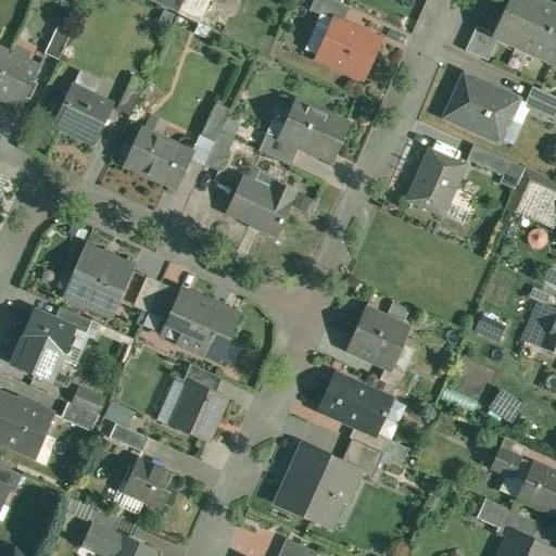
[(209,0),(148,0),(199,23),(209,0)]
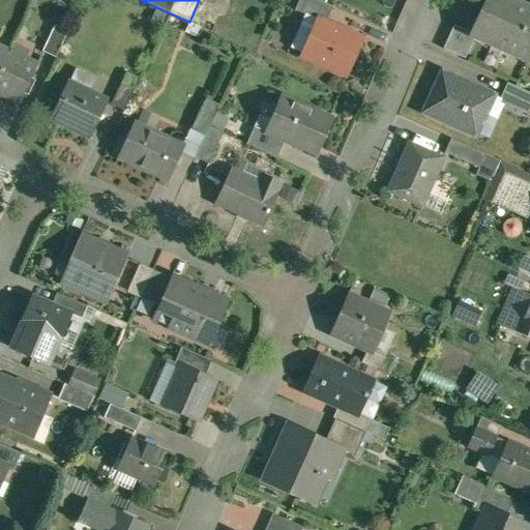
[(333,6),(319,0),(300,0),(296,10),(317,20),(318,19),(326,23),(333,6)]
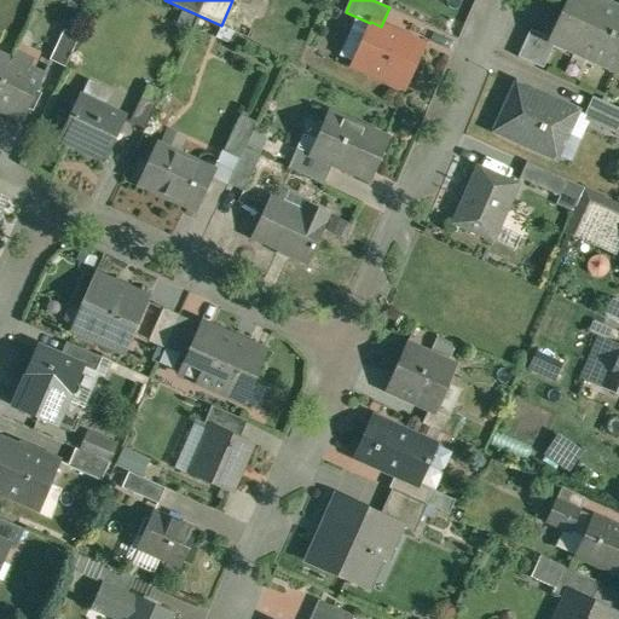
[(618,7),(601,0),(566,0),(550,36),(549,38),(556,40),(576,50),(578,45),(594,52),(593,57),(617,68),(618,64),(618,62),(618,7)]
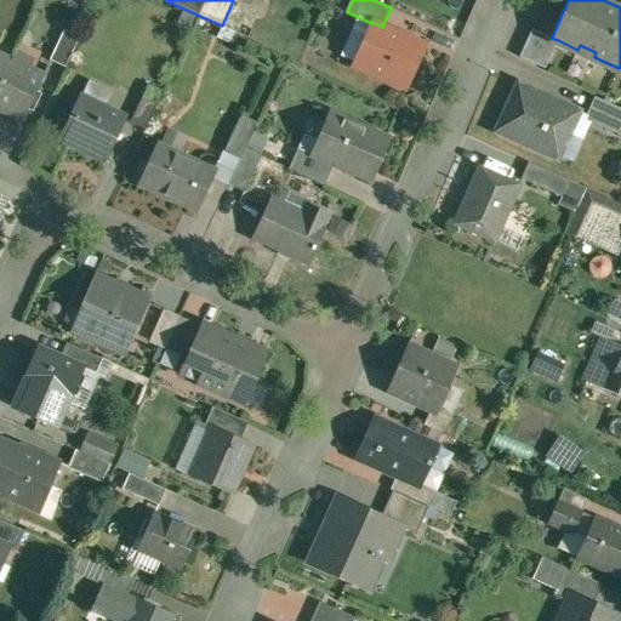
[(382,27),(372,22),(371,23),(354,63),(408,87),(426,45),(382,27)]
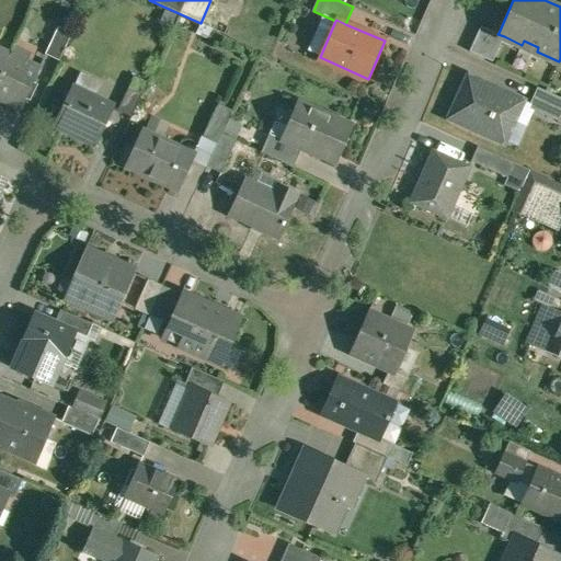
[(59,25),(46,54),(60,60),(73,32),(59,25)]
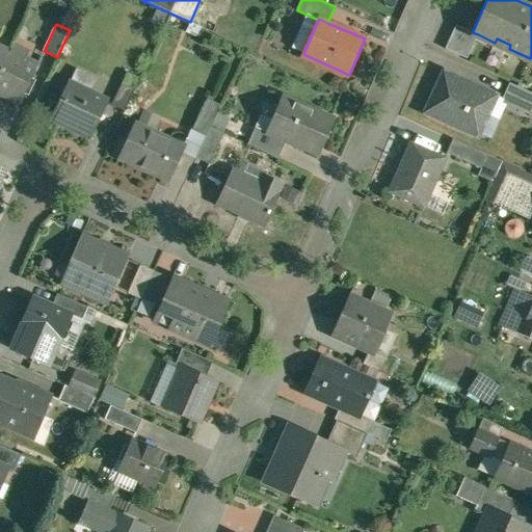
[(473,31),(456,24),(446,48),(468,57),(478,34),(472,32),(473,31)]
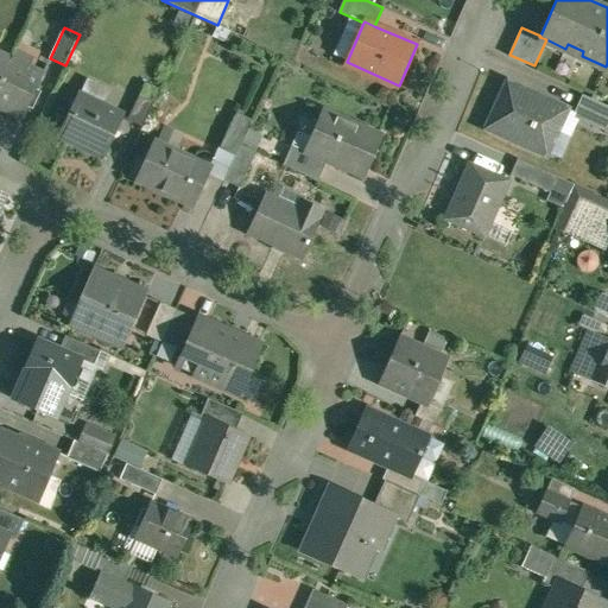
[(45,73),(11,57),(8,62),(0,80),(0,105),(25,116),(45,73)]
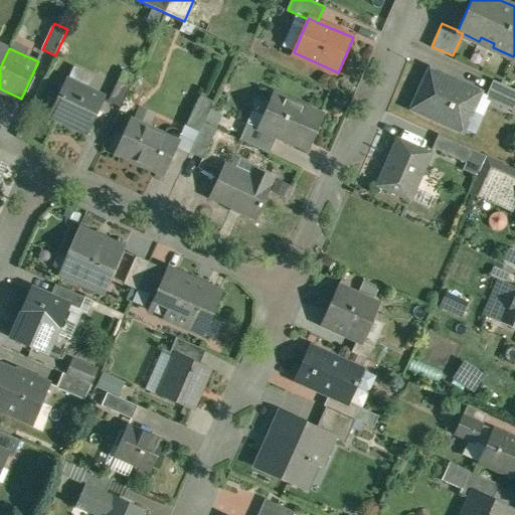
[(482,92),(431,68),(411,109),(463,132),(473,112),(468,109),(476,91),(481,93),(482,92)]
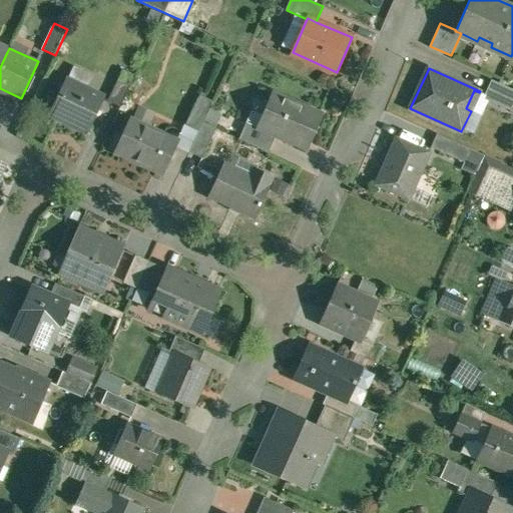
[(105,97),(65,78),(50,111),(90,130),(105,97)]
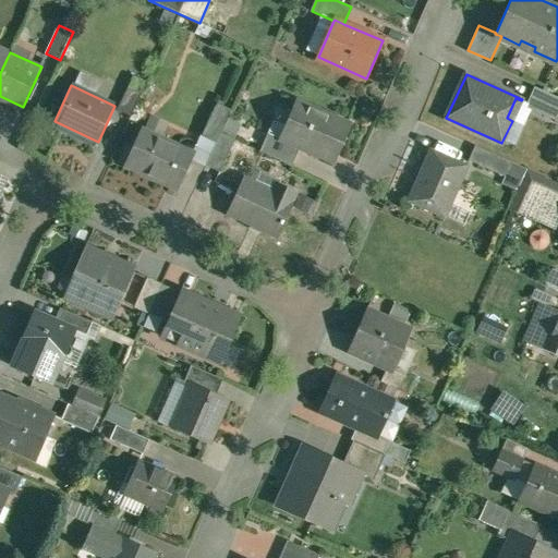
[(130,85),(119,109),(132,114),(144,92),(130,85)]
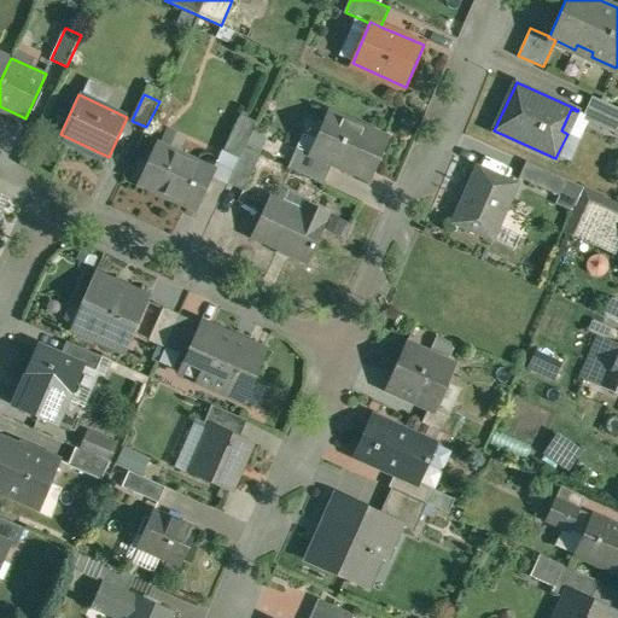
[(617,133),(617,106),(593,95),(583,118),(617,134),(617,133)]
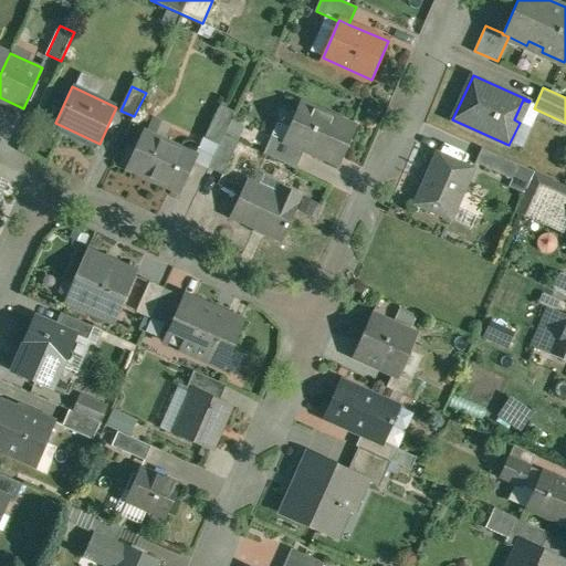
[(355,127),(300,103),(282,140),(303,149),(338,165),(355,127)]
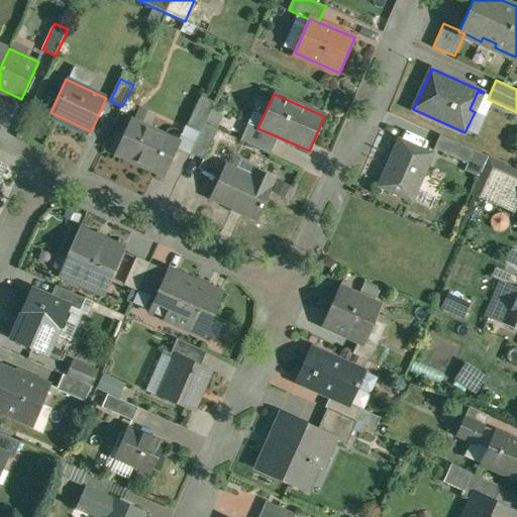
[(215,102),(203,97),(189,125),(201,131),(205,123),(215,102)]
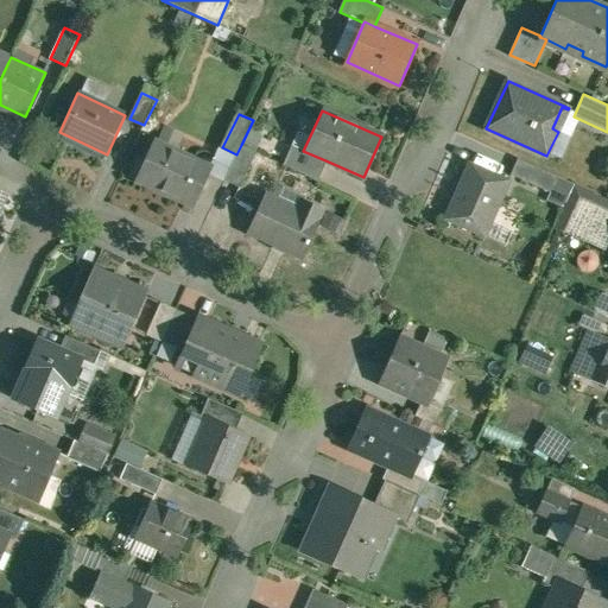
[(213,166),(154,140),(137,178),(195,204),(213,166)]
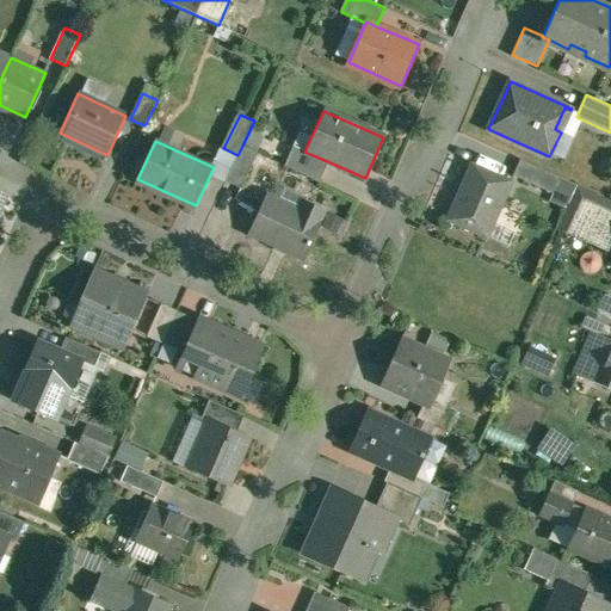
[(238,155),(227,179),(241,186),(257,153),(242,146),(238,155)]
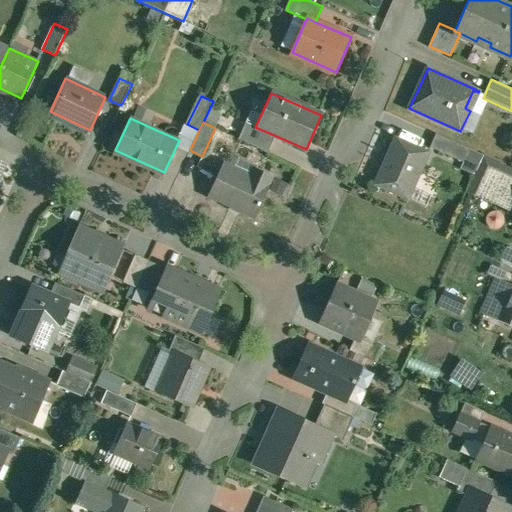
[(255,127),(245,122),(238,138),(267,152),(274,135),(255,127)]
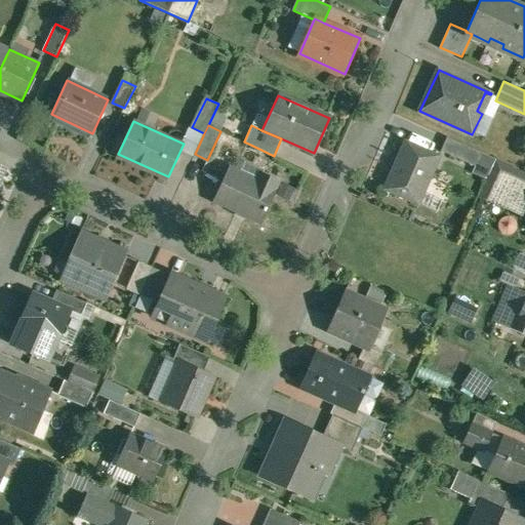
[(484,154),(448,137),(442,153),(477,168),(484,154)]
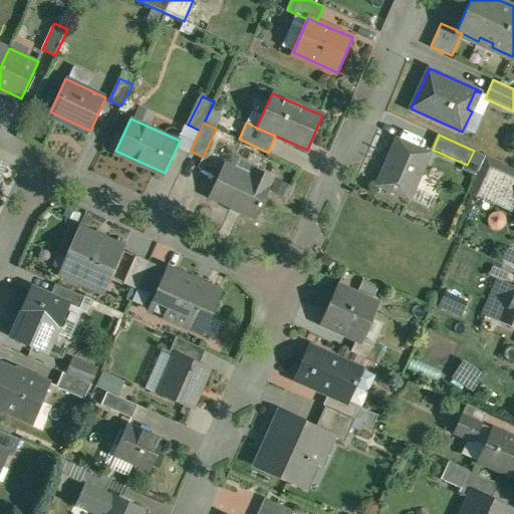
[(431,153),(398,139),(377,185),(410,200),(431,153)]
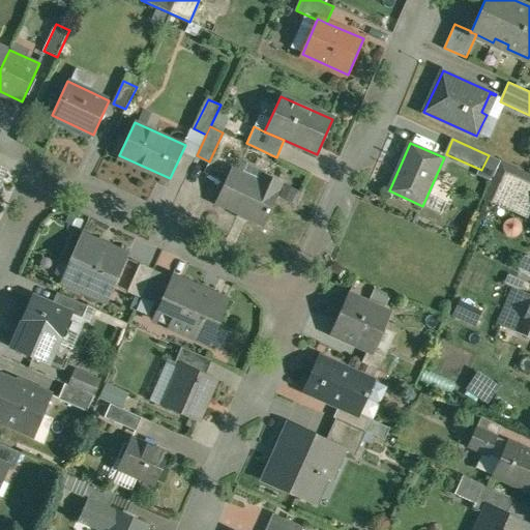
[(258,184),(232,173),(233,169),(232,169),(217,201),(265,224),(284,182),(263,173),(258,184)]
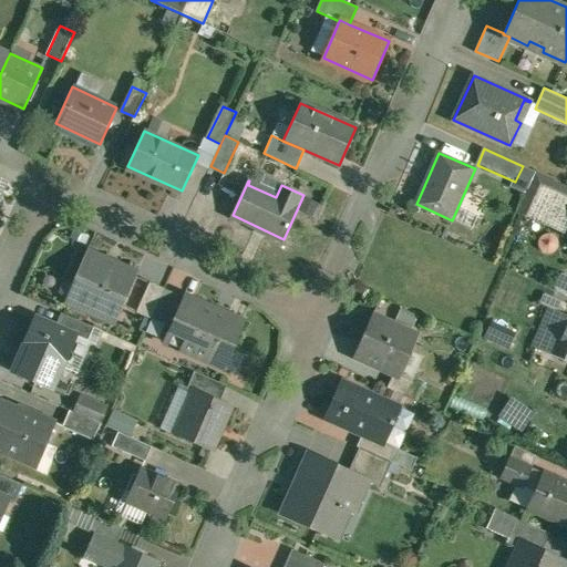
[(114,265),(85,253),(65,300),(88,309),(91,303),(117,315),(136,272),(115,264),(114,265)]
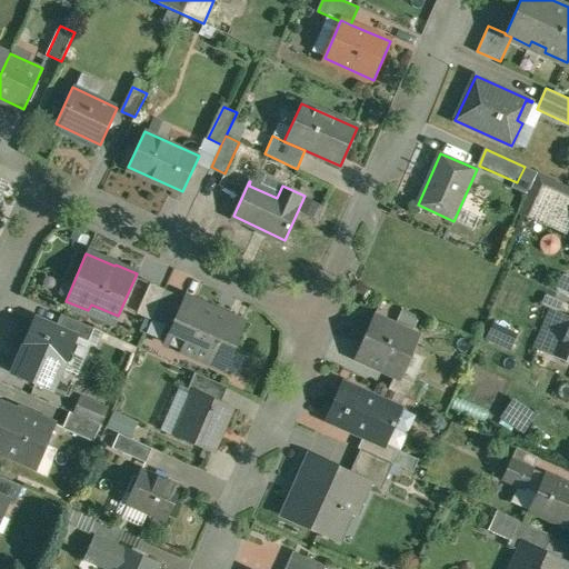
[(166,289),(149,281),(136,312),(152,320),(166,289)]
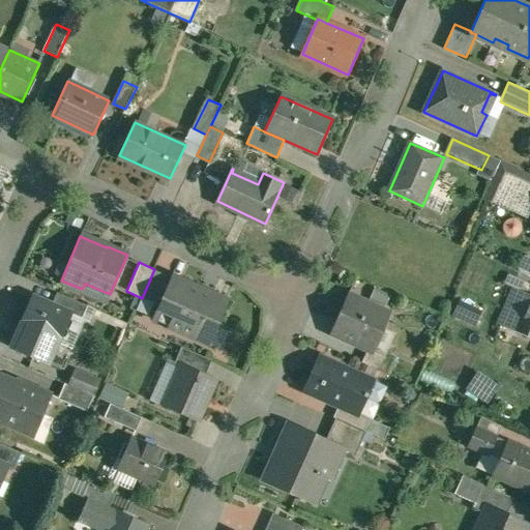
[(173,277),(154,269),(142,298),(160,306),(173,277)]
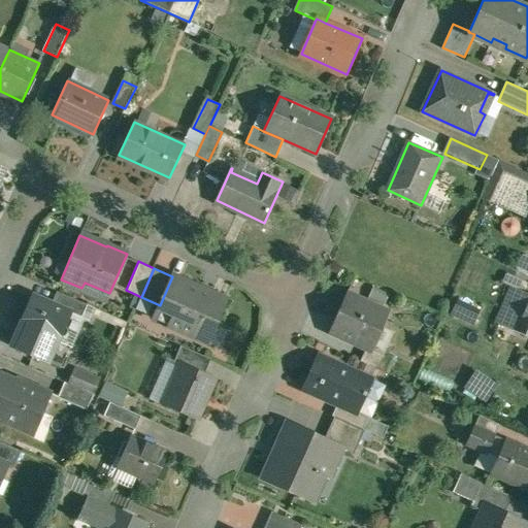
[(201,288),(173,275),(172,276),(160,305),(155,318),(207,341),(227,299),(209,292),(209,293),(201,289),(201,288)]
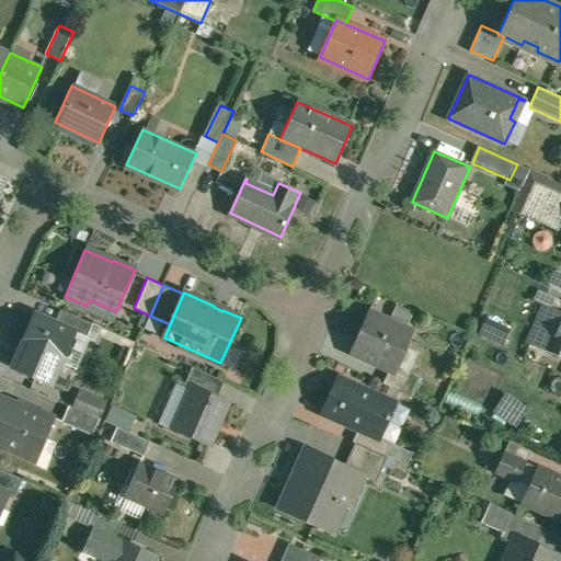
[(94,323),(61,309),(56,322),(75,331),(75,330),(76,331),(89,338),(94,323)]
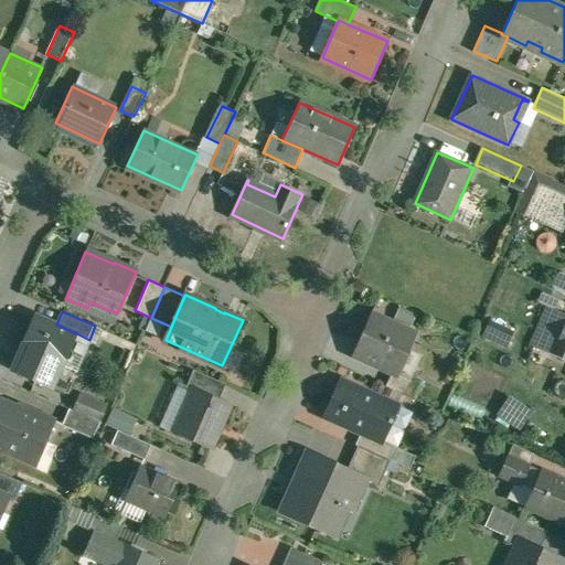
[(417,336),(372,315),(354,354),(394,372),(400,375),(401,374),(417,336)]
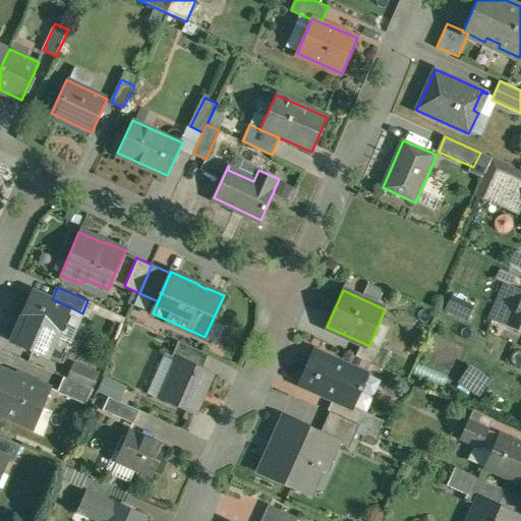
[(52,299),(35,291),(21,321),(58,336),(70,307),(69,306),(69,307),(52,299)]
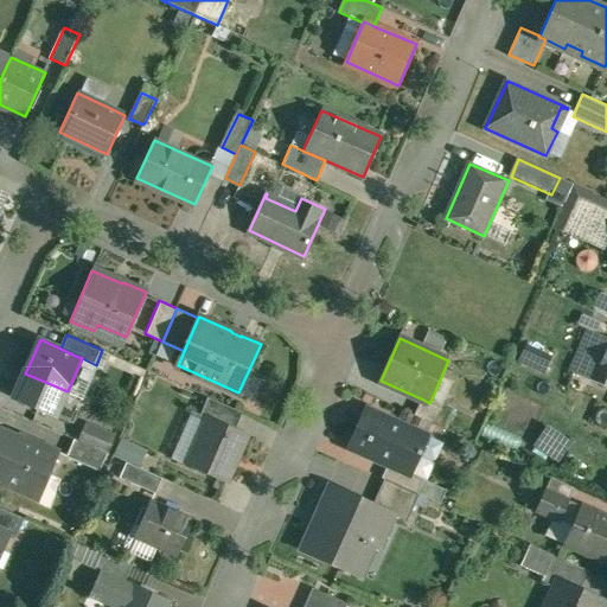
[(606,351),(595,379),(606,384),(606,351)]
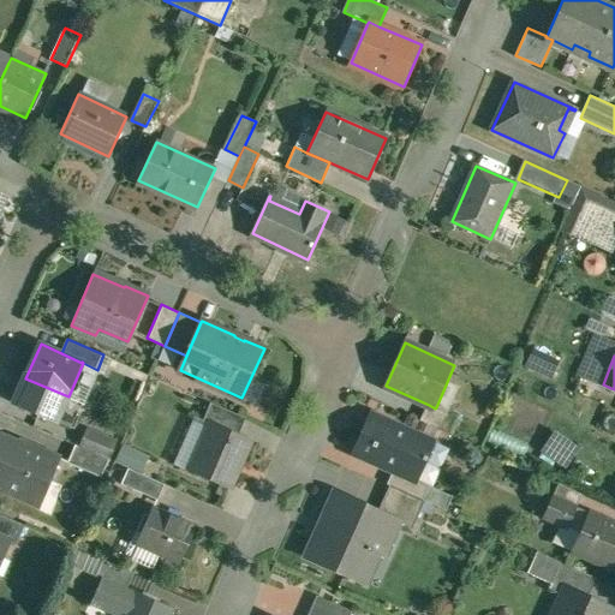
[(246,417),(212,402),(204,421),(213,424),(214,423),(239,434),(246,417)]
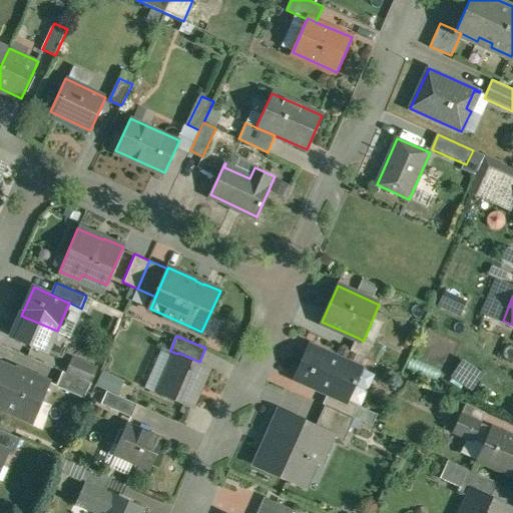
[(382,348),(364,340),(363,341),(358,338),(352,351),(376,363),(382,348)]
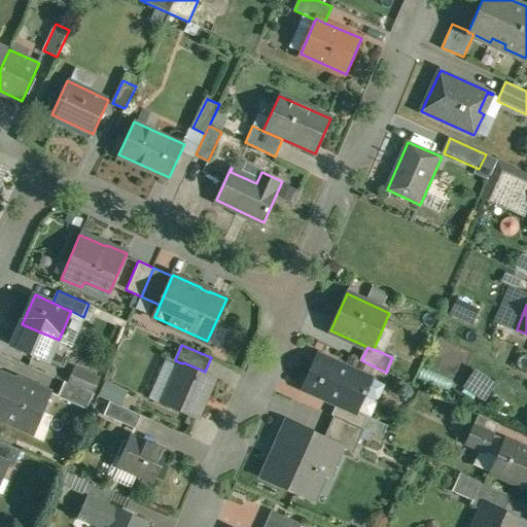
[(371,379),(318,355),(304,389),(337,405),(355,413),(356,412),(371,379)]
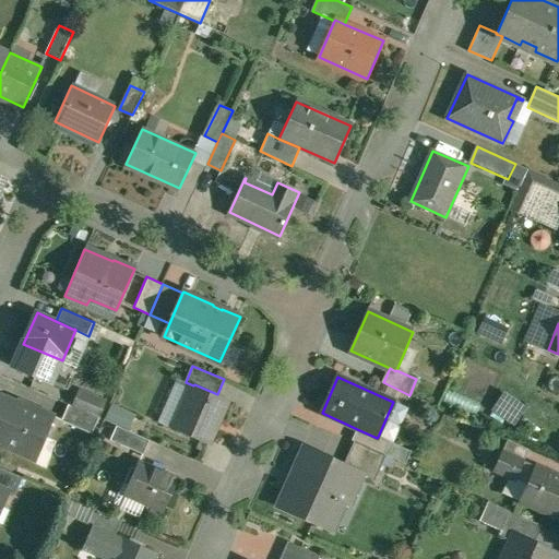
[(217,394),(194,384),(193,385),(175,428),(209,442),(227,400),(217,394)]
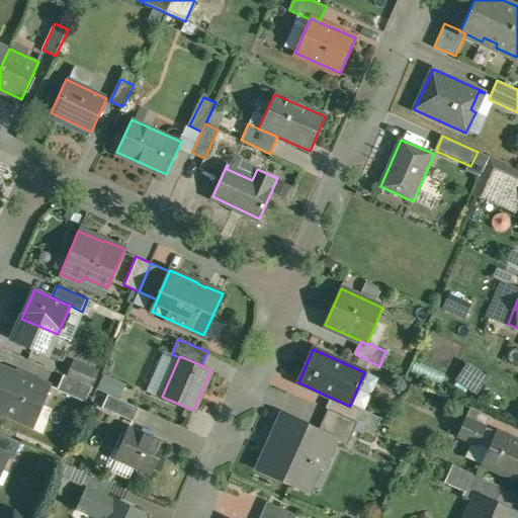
[(30,380),(0,367),(0,410),(23,420),(29,406),(40,411),(51,385),(31,377),(30,380)]
